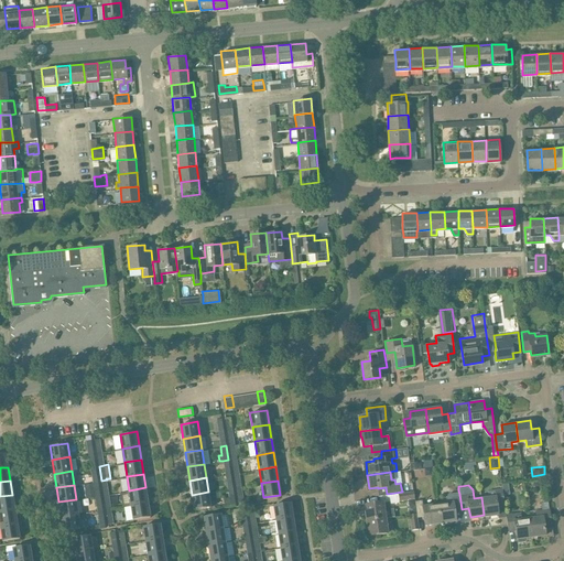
[(148,502),(145,487),(129,491),(131,505),(148,502)]
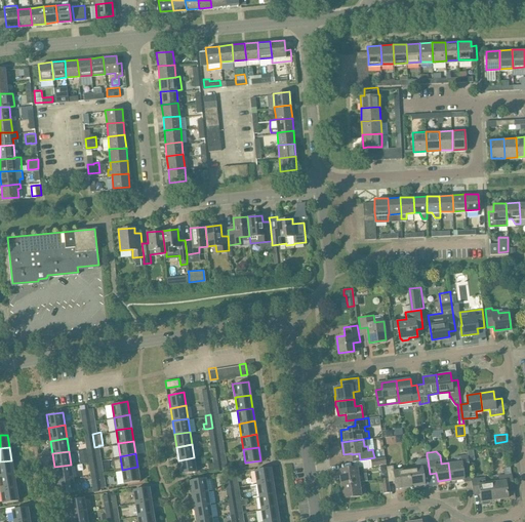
[(448,463),(450,479),(465,478),(462,470),(470,469),(468,453),(454,455),(455,462),(448,463)]
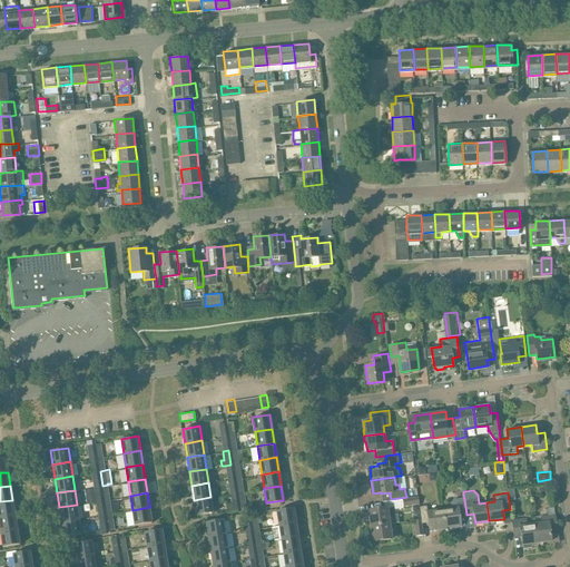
[(420,502),(419,496),(403,498),(404,505),(420,502)]
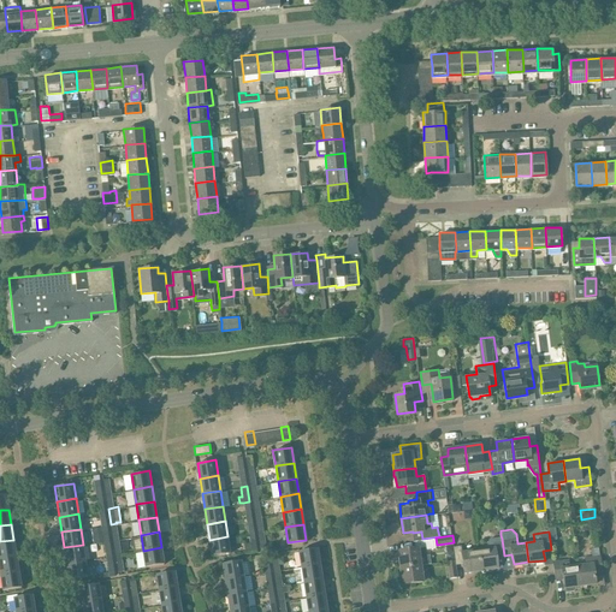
[(486,548),(479,550),(481,569),(498,566),(497,557),(504,556),(502,539),(493,540),(493,535),(490,536),(486,548)]
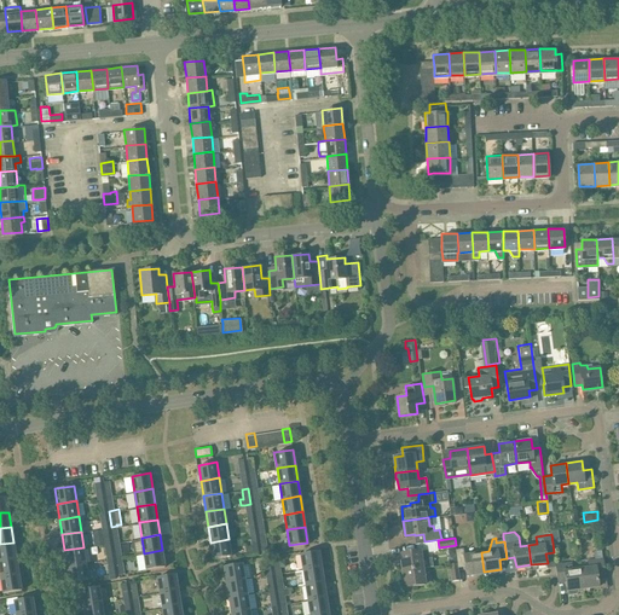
[(231,555),(229,539),(210,543),(213,558),(231,555)]
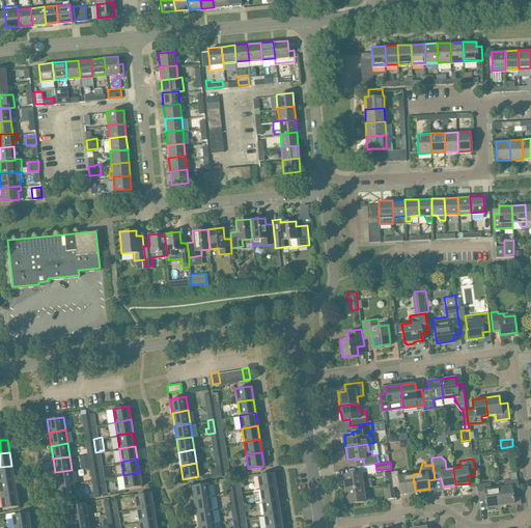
[(0,467),(0,480),(14,479),(11,466),(0,467)]
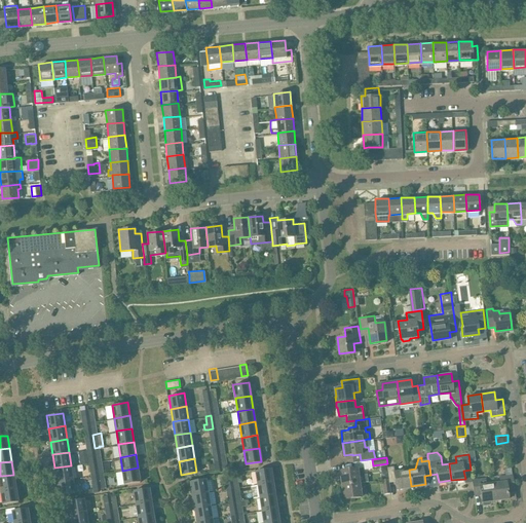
[(54,468),(57,481),(73,478),(71,465),(54,468)]
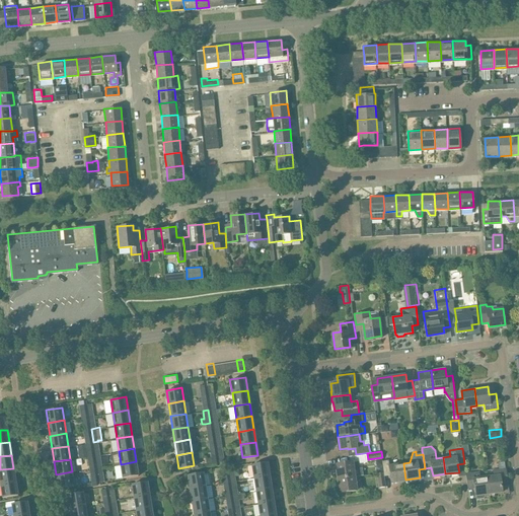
[(391,482),(405,480),(403,463),(389,465),(388,459),(382,460),(383,470),(384,474),(390,473),(391,482)]
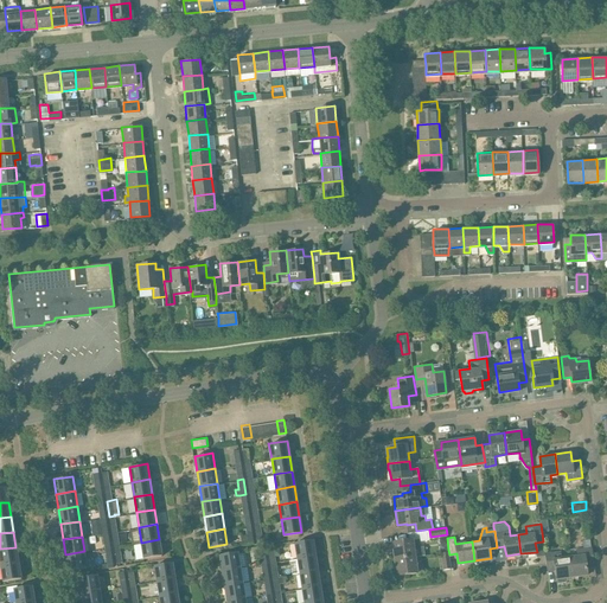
[(393,541),(395,558),(415,556),(415,555),(425,553),(423,544),(420,545),(420,538),(393,541)]
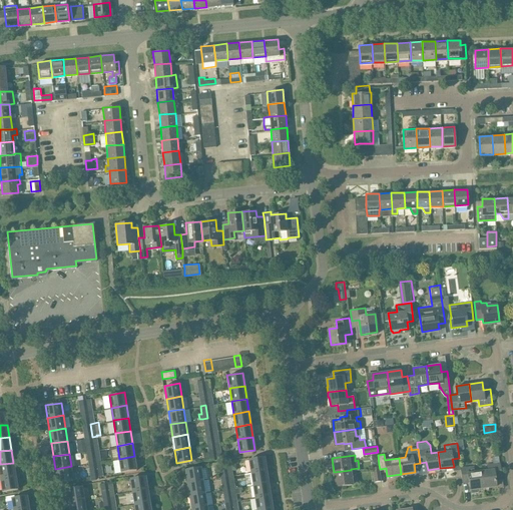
[(137,469),(134,456),(119,459),(121,471),(137,469)]
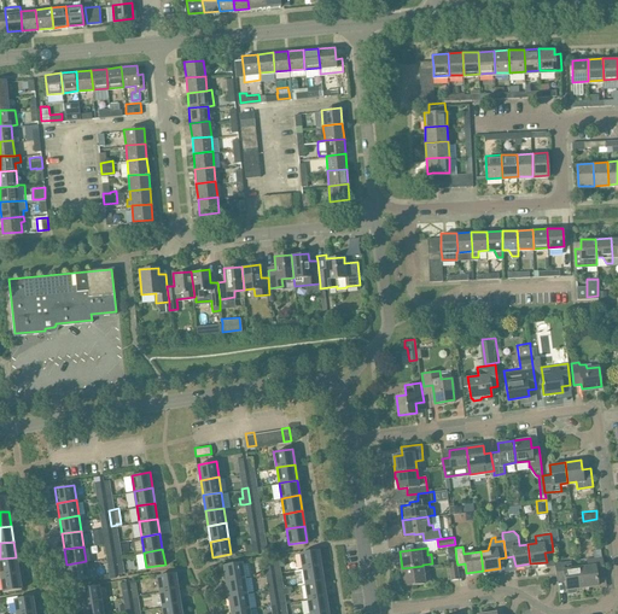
[(302,567),(321,565),(319,549),(299,551),(302,567)]
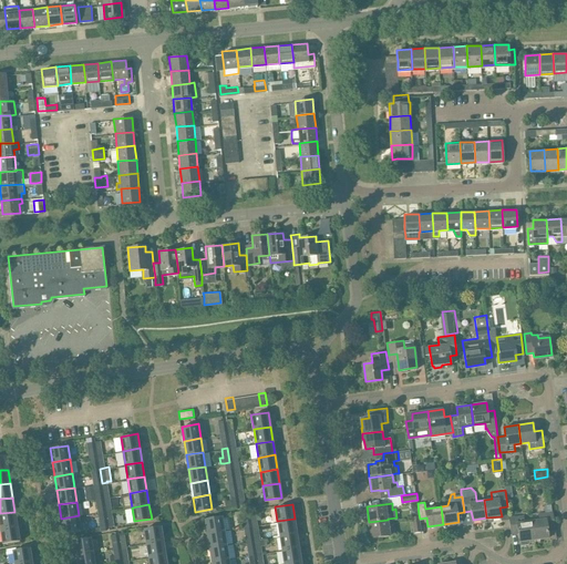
[(533,520),(532,520),(534,539),(548,536),(547,527),(555,526),(553,510),(545,511),(538,512),(539,519),(533,520)]
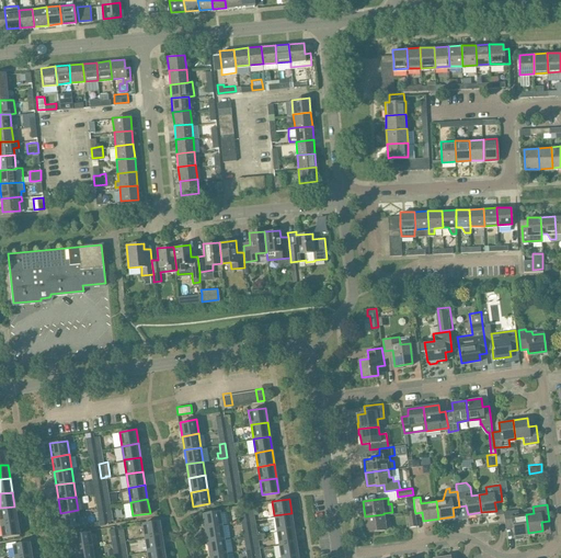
[(0,508),(0,522),(16,520),(14,507),(0,508)]
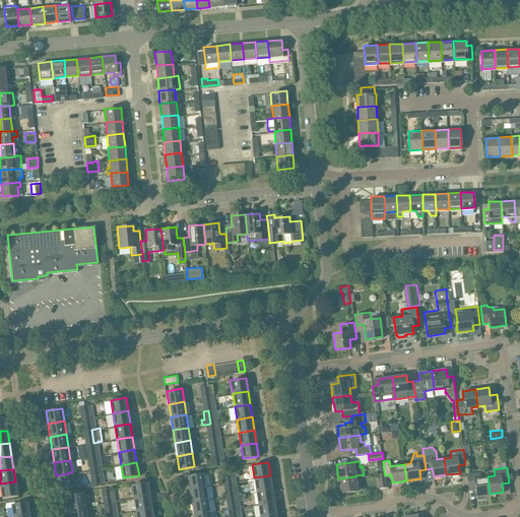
[(385,475),(384,471),(377,472),(379,487),(386,486),(384,475),(385,475)]
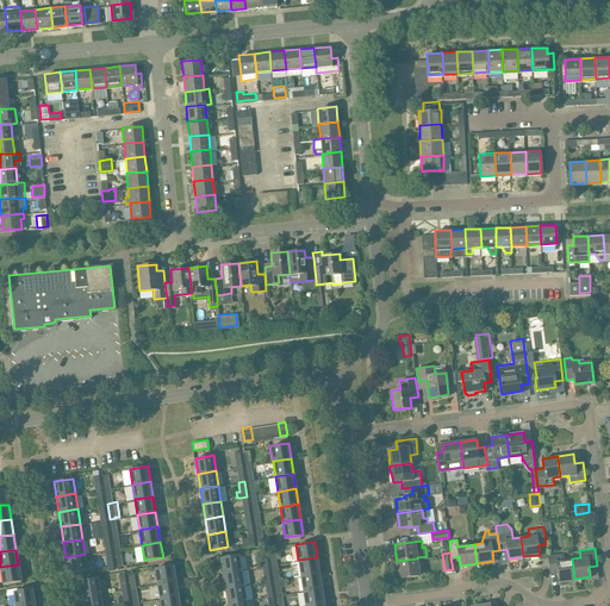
[(87,569),(85,554),(66,557),(68,573),(87,569)]
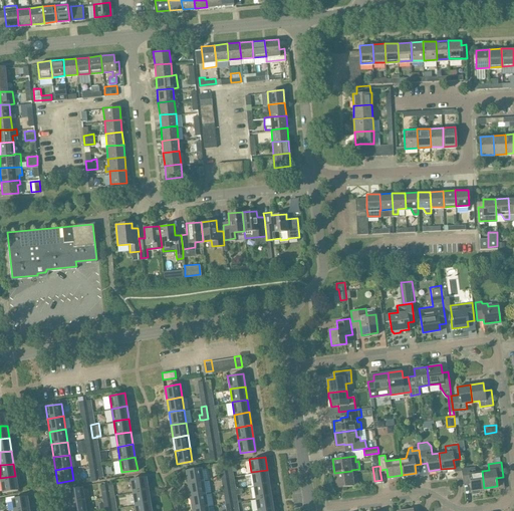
[(201,467),(186,470),(188,483),(203,480),(209,479),(208,467),(201,468),(201,467)]
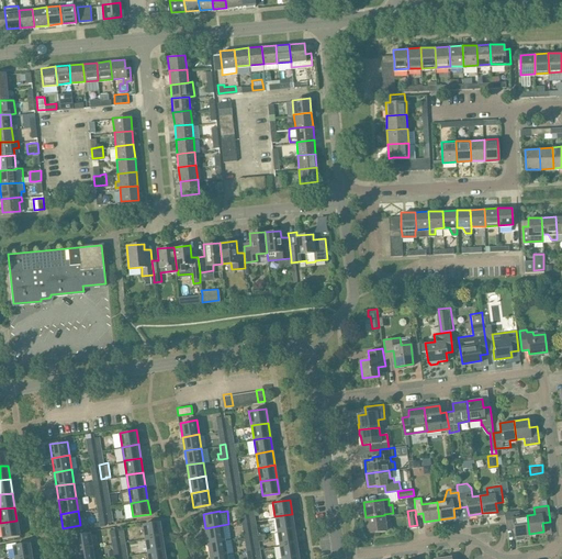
[(529,534),(527,515),(513,517),(513,511),(505,512),(507,528),(515,527),(516,536),(517,536),(517,539),(525,538),(524,535),(529,534)]
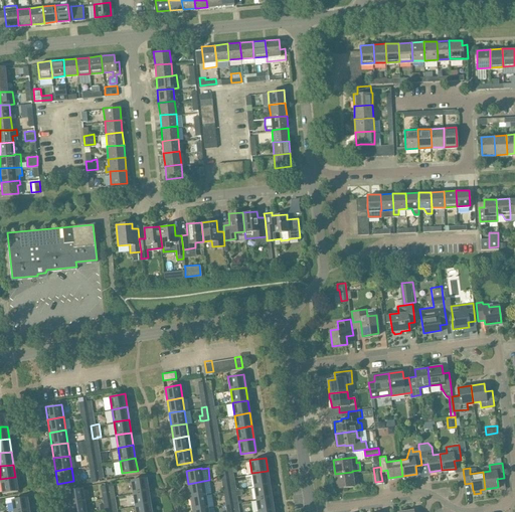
[(268,471),(251,473),(253,486),(270,483),(268,471)]
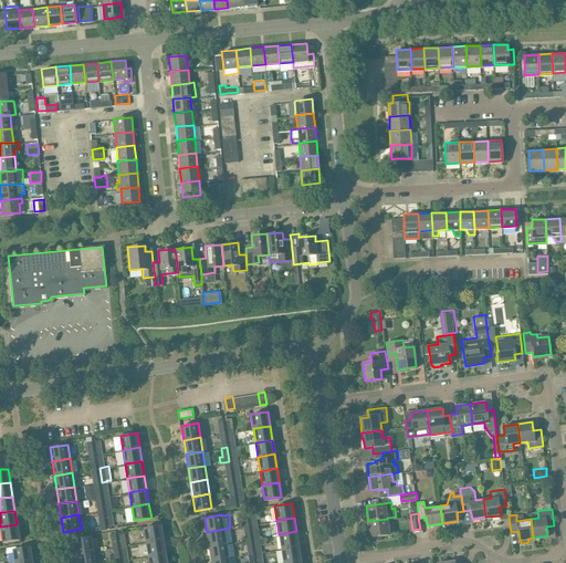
[(387,519),(368,521),(370,537),(396,533),(395,525),(388,527),(387,519)]
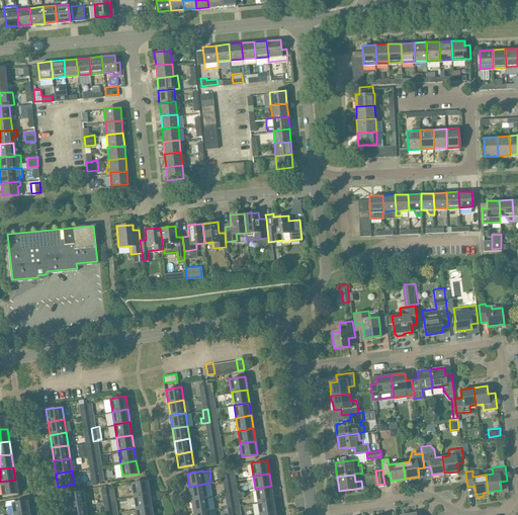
[(17,493),(15,480),(0,482),(0,483),(2,496),(17,493)]
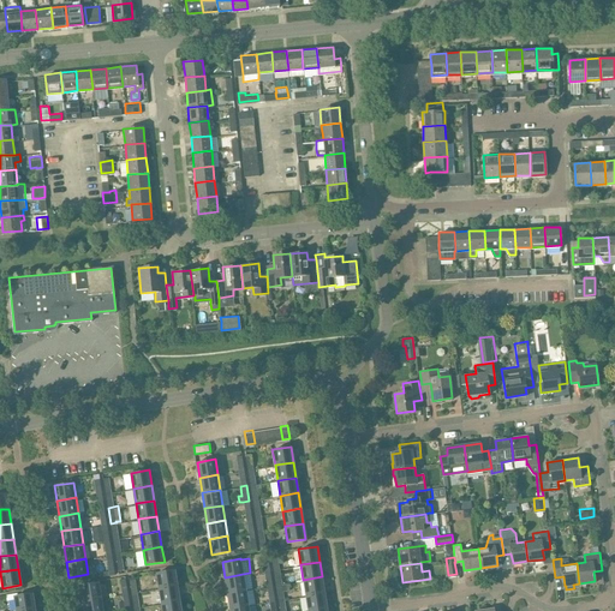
[(156,573),(159,588),(178,585),(174,569),(156,573)]
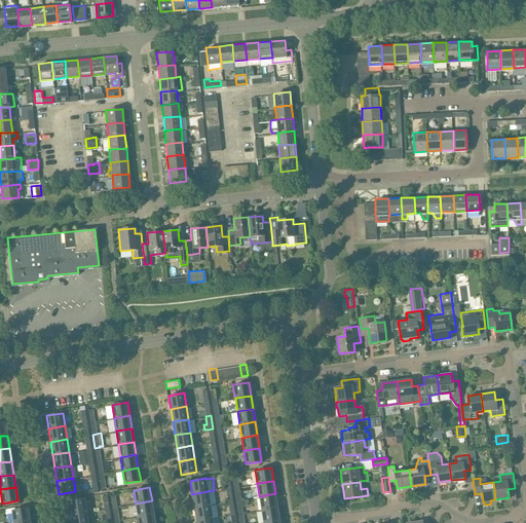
[(210,505),(208,491),(192,494),(194,507),(210,505)]
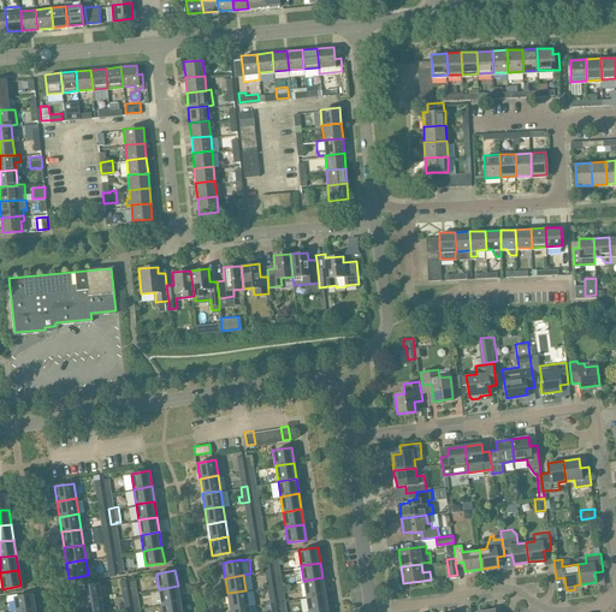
[(306,596),(325,593),(323,577),(303,581),(306,596)]
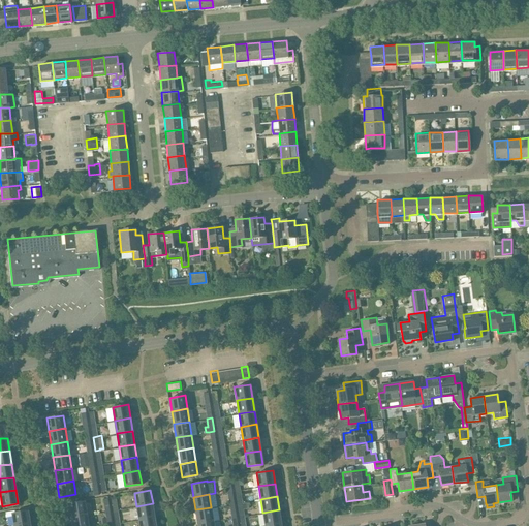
[(68,503),(71,517),(87,514),(85,501),(68,503)]
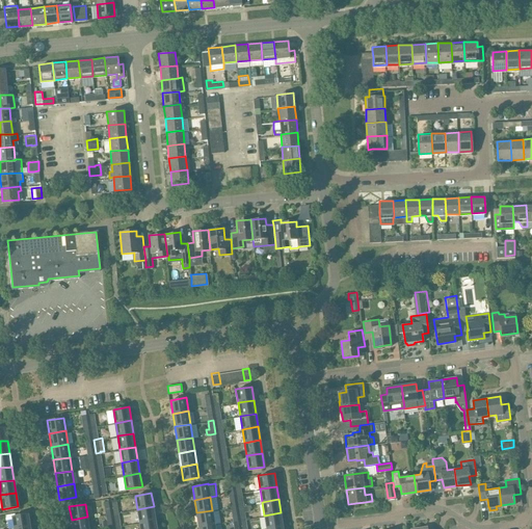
[(139,522),(156,520),(154,506),(137,509),(139,522)]
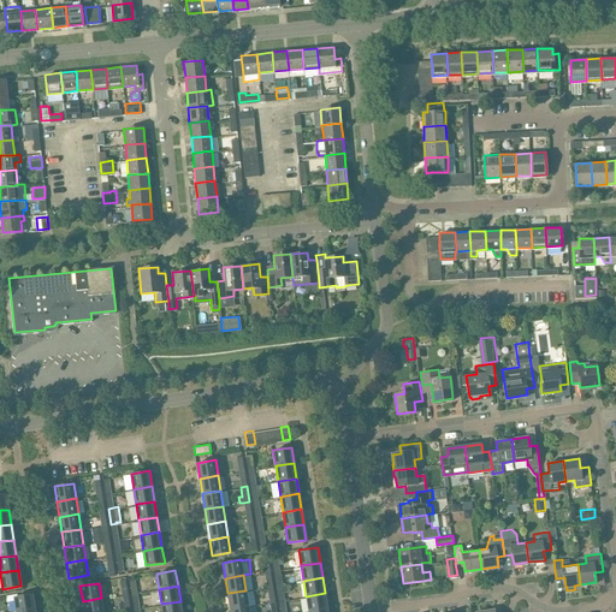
[(230,608),(248,606),(246,590),(227,593),(230,608)]
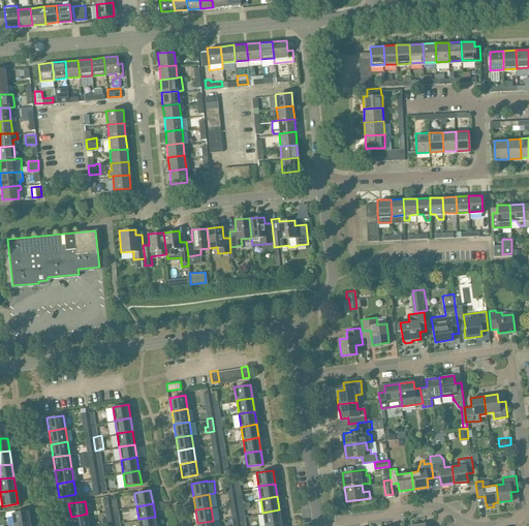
[(11,513),(13,525),(30,523),(27,509),(11,513)]
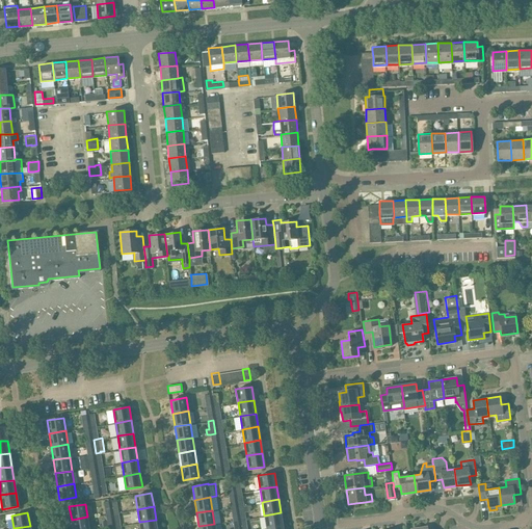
[(266,528),(283,526),(281,512),(264,516),(266,528)]
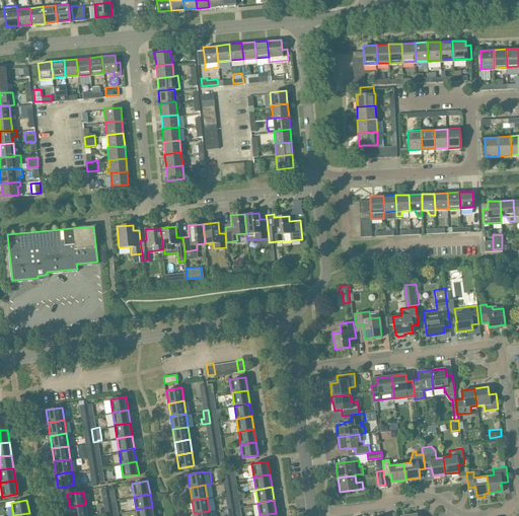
[(71,515),(86,515),(85,504),(70,507),(71,515)]
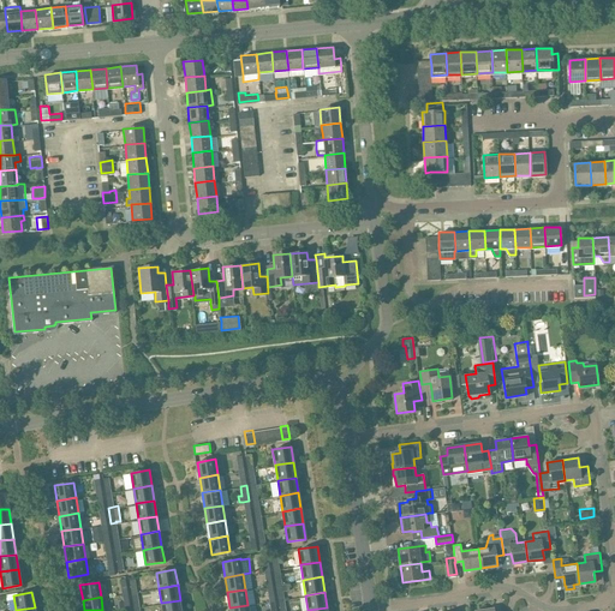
[(162,610),(181,610),(180,600),(161,603),(162,610)]
